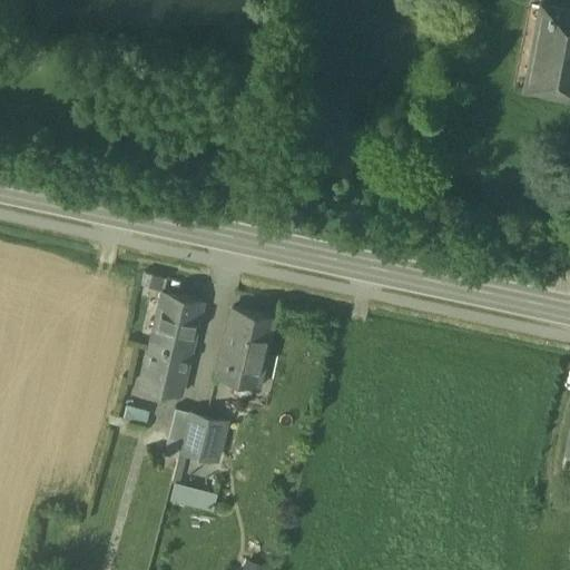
[(569,11),(554,9),(550,32),(539,30),(531,69),(536,70),(531,91),(569,98),(569,11)]
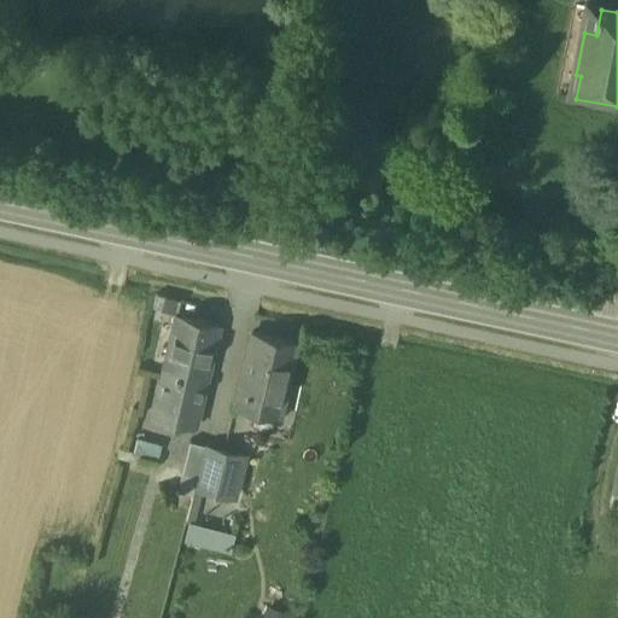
[(193,426),(196,427),(207,382),(220,326),(178,315),(164,371),(153,417),(174,421),(174,418),(194,424),(193,426)]
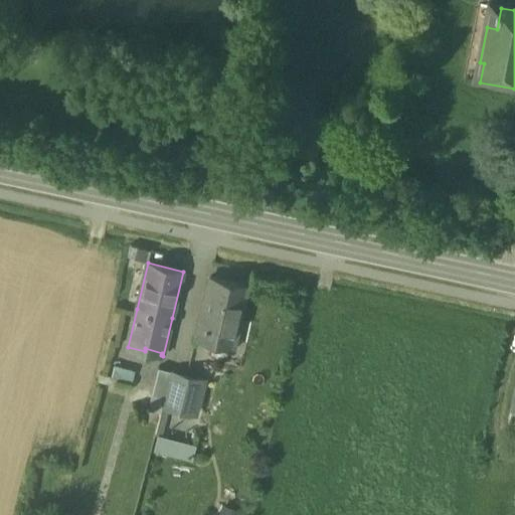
[(210,277),(195,339),(233,347),(248,286),(210,277)]
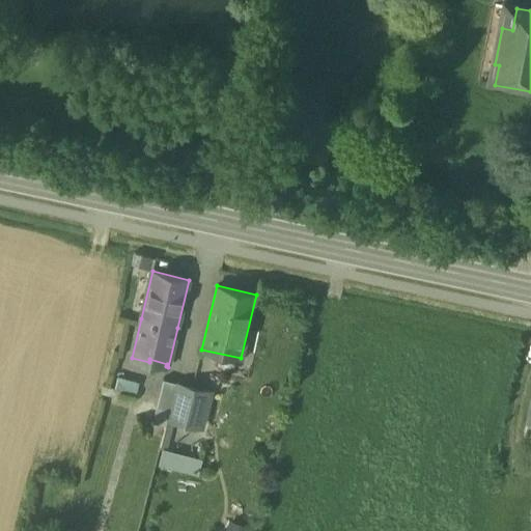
[(170,410),(177,383),(164,379),(157,407),(170,410)]
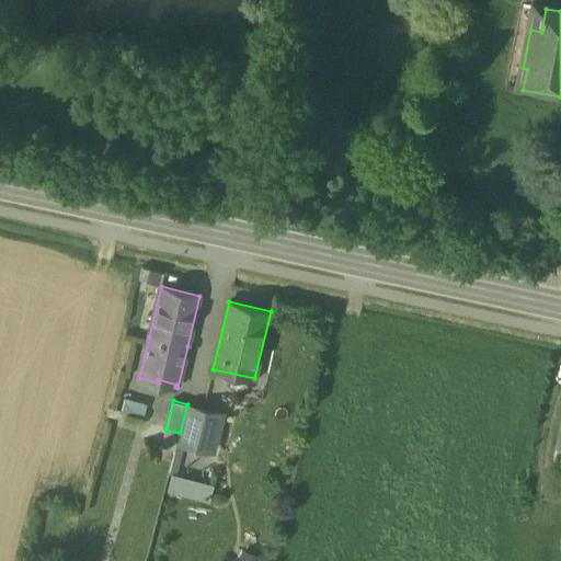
[(222,413),(187,404),(180,433),(178,443),(182,444),(212,453),(222,413)]
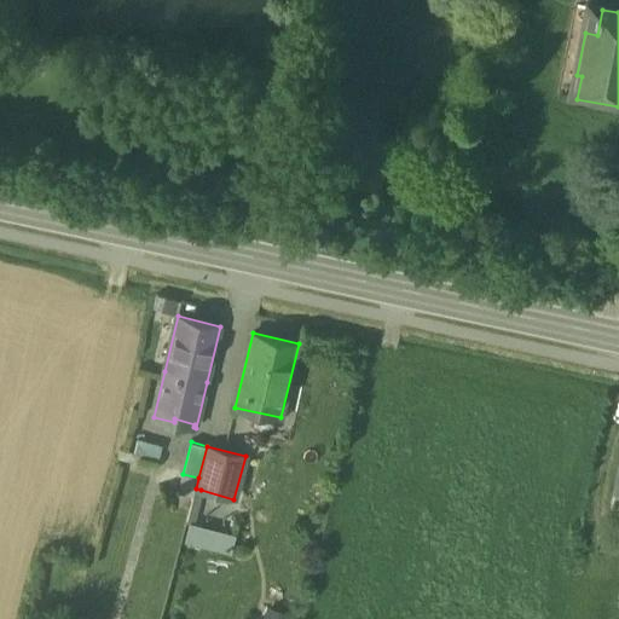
[(196,489),(198,478),(183,474),(181,474),(177,491),(194,496),(196,489)]
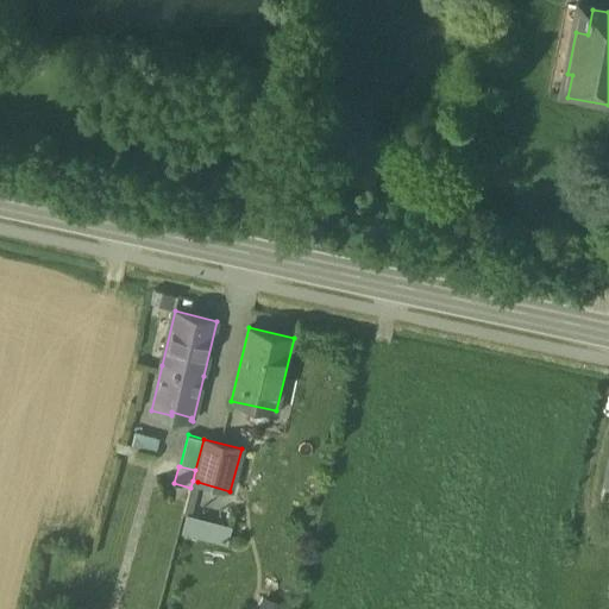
[(198,482),(193,481),(190,488),(184,514),(188,515),(189,516),(198,482)]
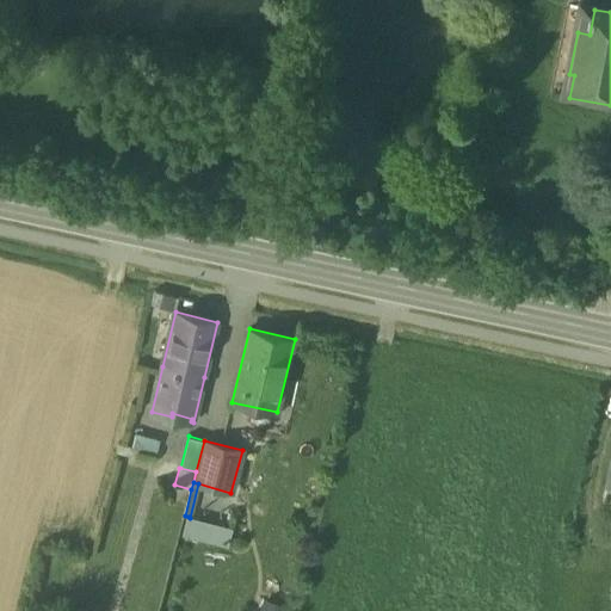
[(190,518),(189,517),(184,535),(227,545),(232,528),(190,518)]
